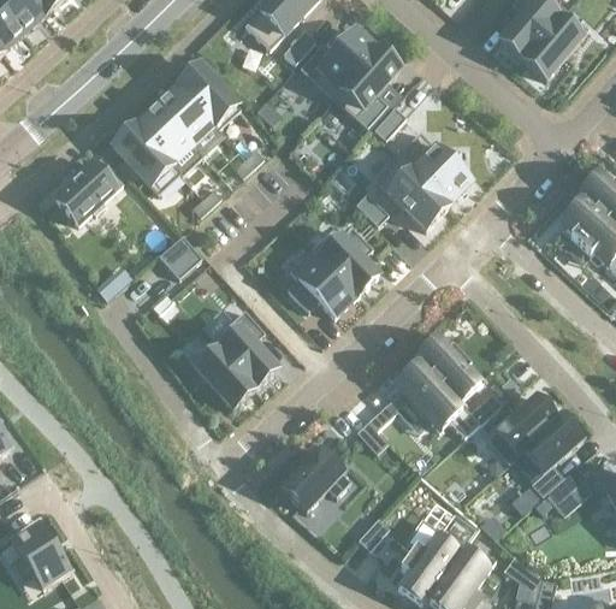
[(45,15),(31,0),(0,0),(0,7),(24,34),(45,15)]
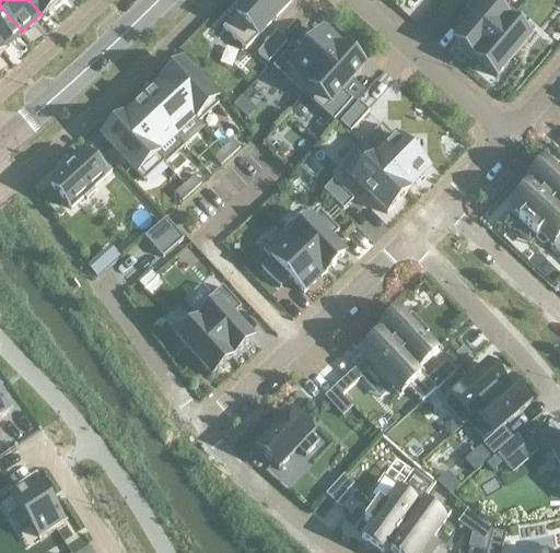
[(28,0),(41,13),(56,0),(28,0)]
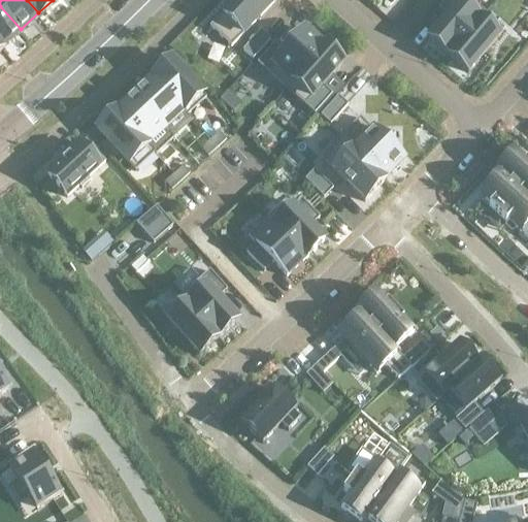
[(231,42),(271,0),(231,0),(210,23),(231,42)]
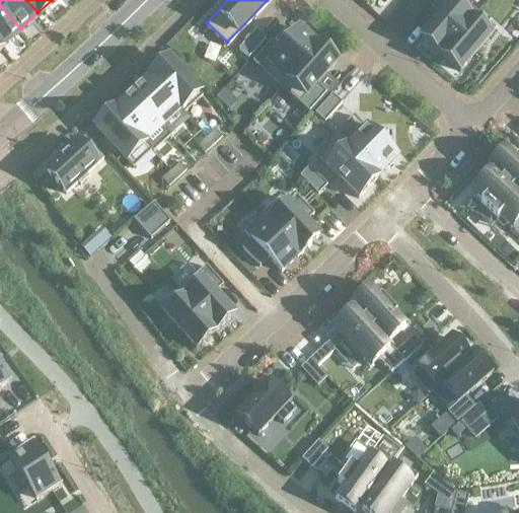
[(441,12),(422,34),(441,51),(476,9),(465,0),(435,0),(432,4),(441,12)]
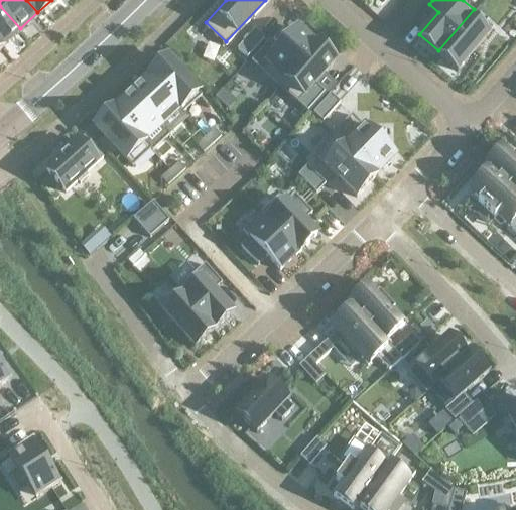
[(20,28),(0,6),(0,42),(2,44),(20,28)]
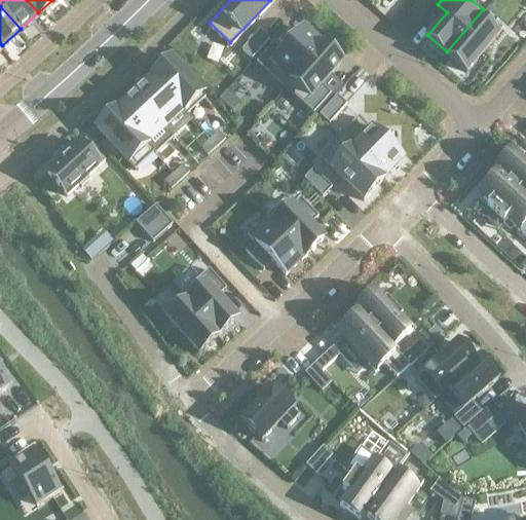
[(483,9),(447,51),(466,68),(479,53),(491,64),(503,49),(491,39),(502,26),(483,9)]
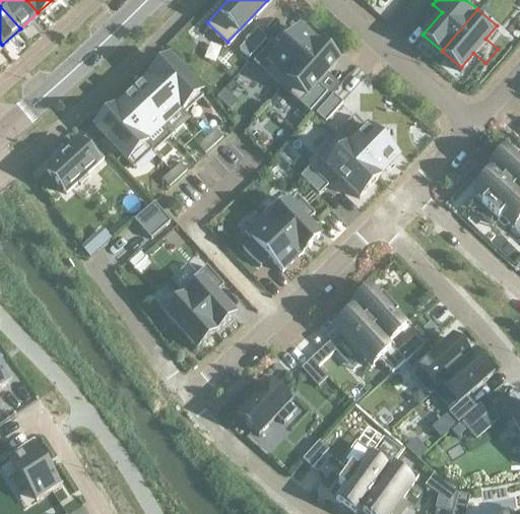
[(282,83),(318,42),(299,25),(279,48),(270,40),(254,58),(282,83)]
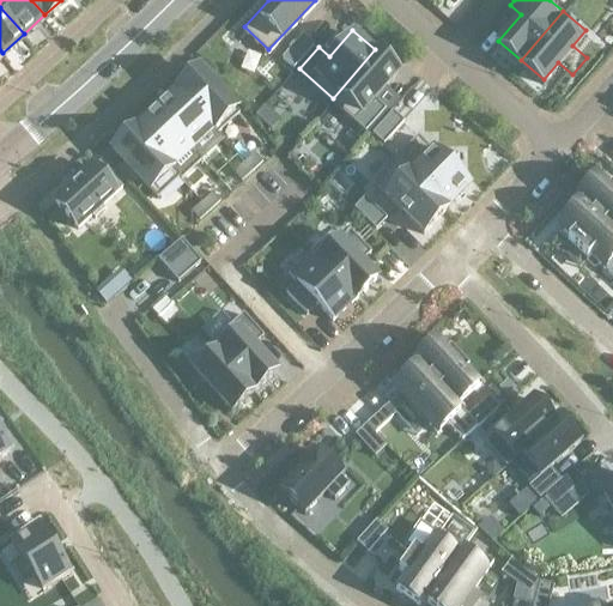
[(303,31),(283,54),(293,64),(314,41),(303,31)]
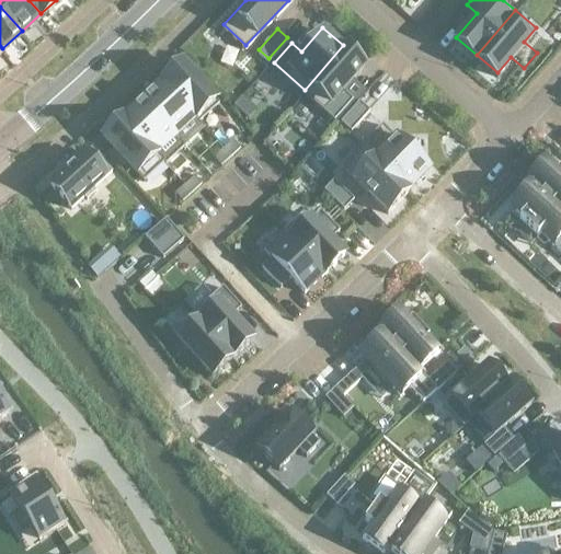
[(342,88),(364,64),(343,45),(305,90),(334,116),(352,95),(342,88)]
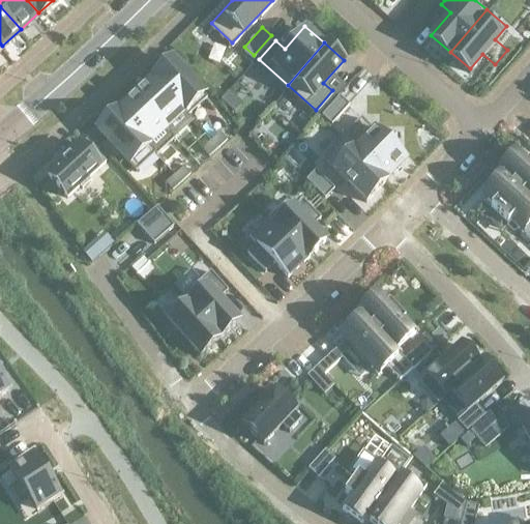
[(172,57),(153,75),(167,89),(187,112),(207,94),(172,57)]
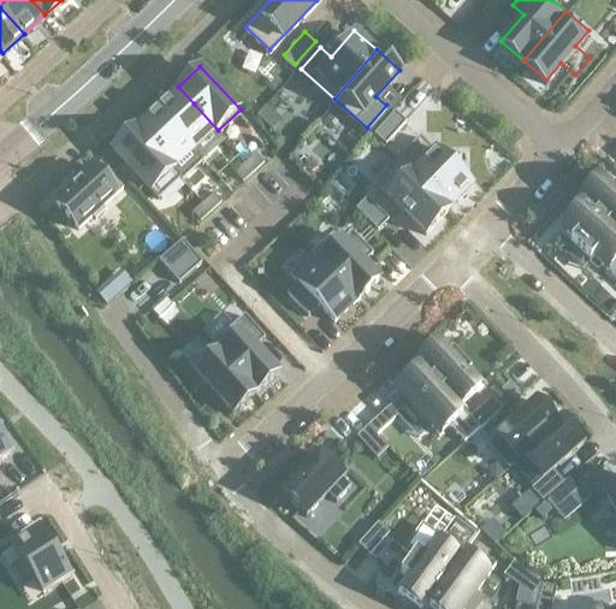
[(194,104),(178,87),(157,106),(172,123),(193,146),(213,126),(218,131),(218,130),(194,104)]
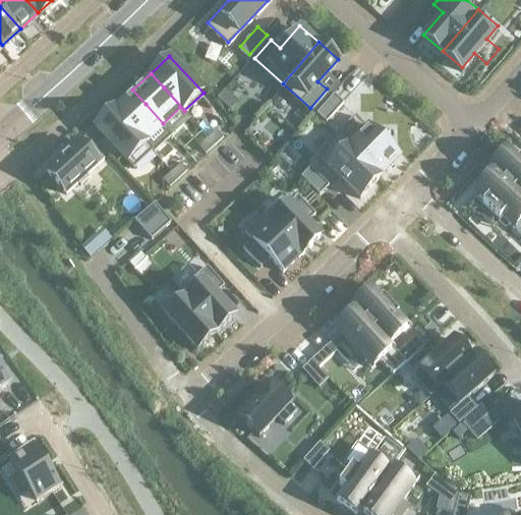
[(146,104),(132,90),(115,107),(128,121),(152,147),(153,147),(147,139),(163,123),(146,104)]
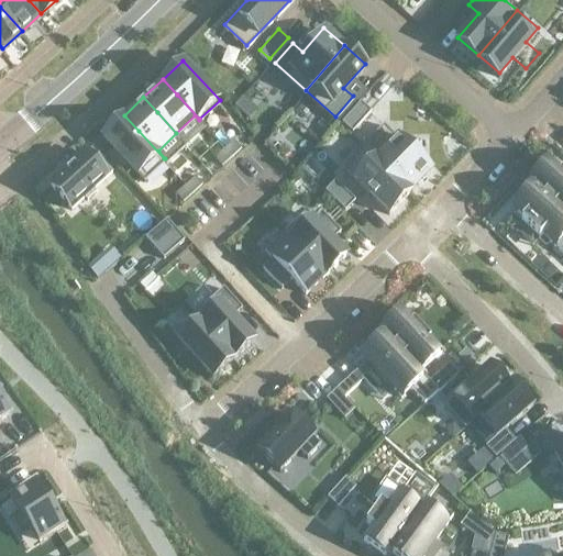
[(361,99),(342,120),(353,129),(371,108),(361,99)]
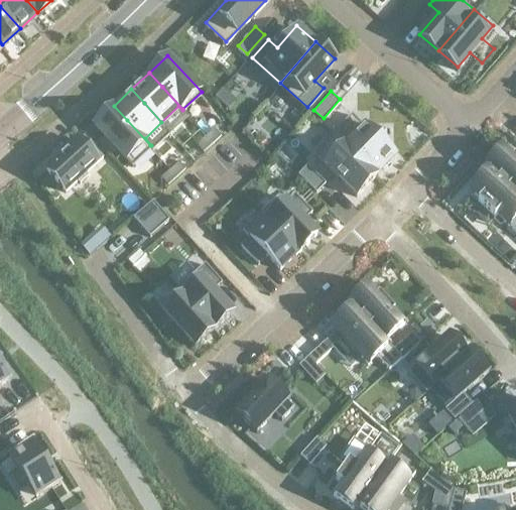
[(127,120),(114,106),(95,123),(132,162),(150,145),(127,120)]
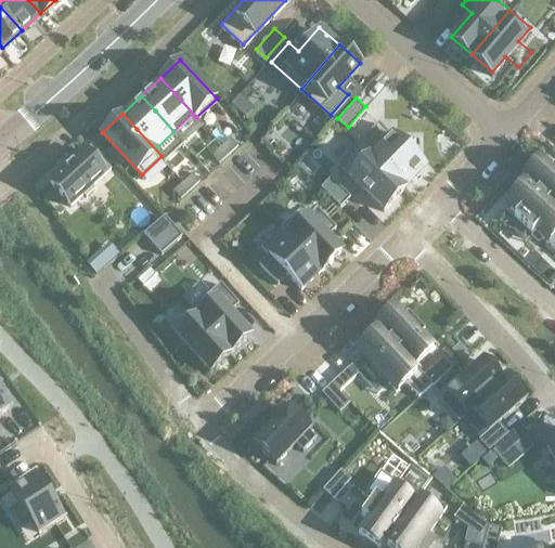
[(378,119),(358,141),(404,185),(425,165),(413,153),(415,151),(407,142),(403,144),(378,119)]
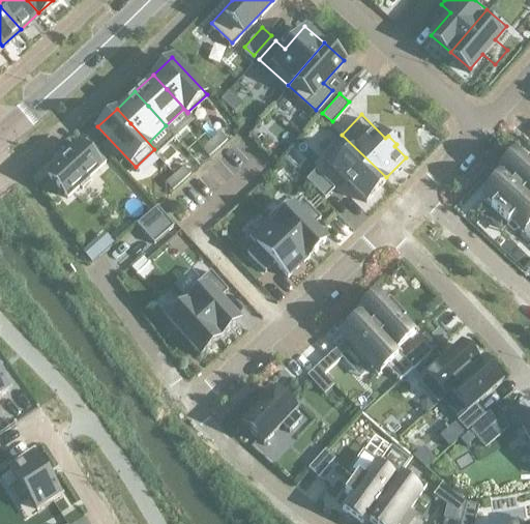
[(221,128),(211,137),(214,141),(217,144),(227,136),(221,128)]
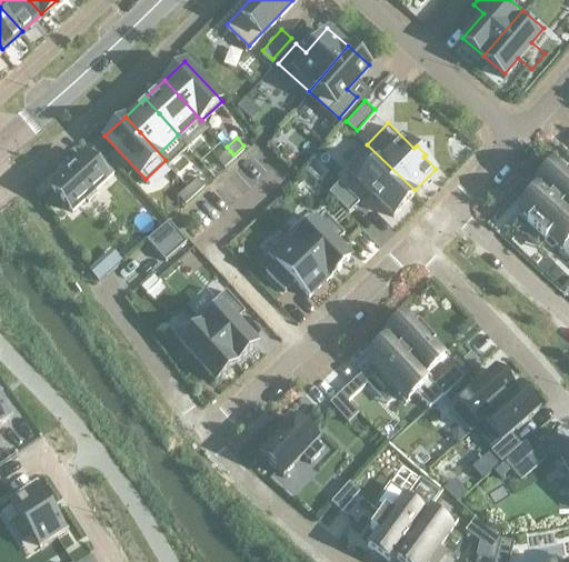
[(367,144),(346,166),(393,212),(415,190),(367,144)]
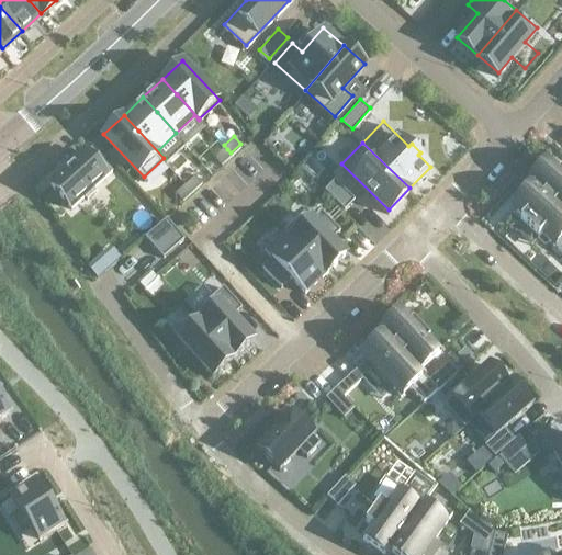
[(91,145),(51,182),(71,205),(85,193),(87,195),(97,187),(94,184),(112,168),(91,145)]
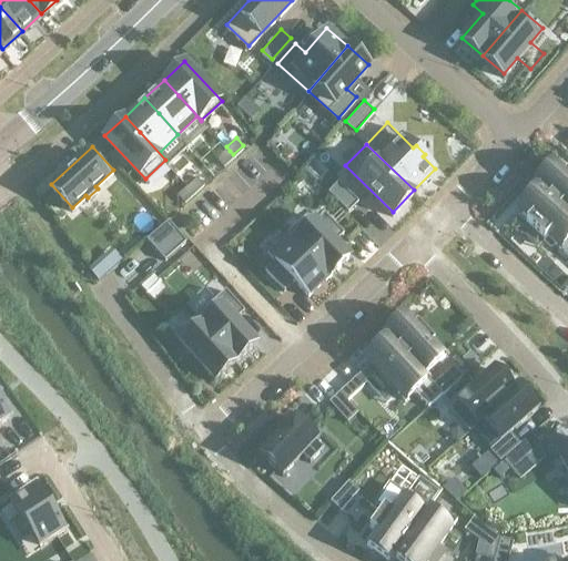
[(226,146),(216,155),(224,163),(233,154),(230,151),(226,146)]
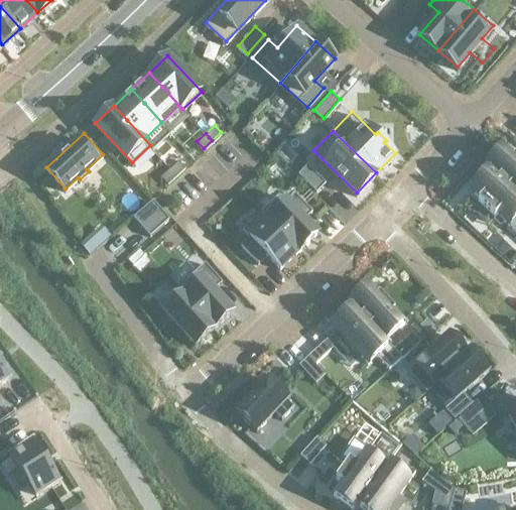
[(515,156),(504,145),(485,165),(489,169),(515,195),(515,156)]
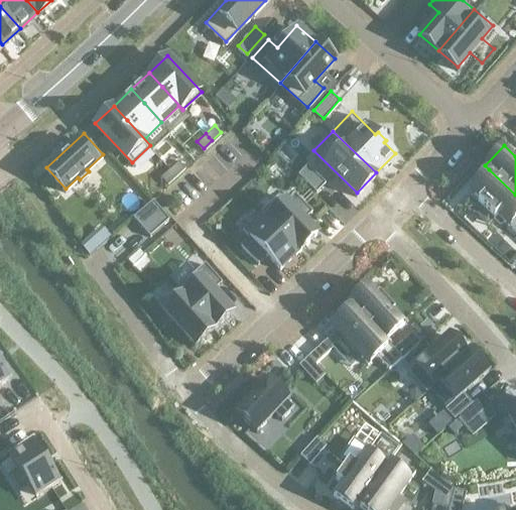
[(178,157),(169,166),(173,169),(176,173),(185,165),(178,157)]
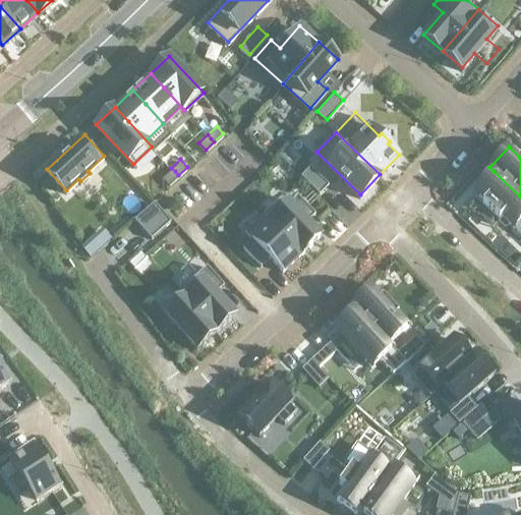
[(310,164),(301,173),(320,191),(329,182),(310,164)]
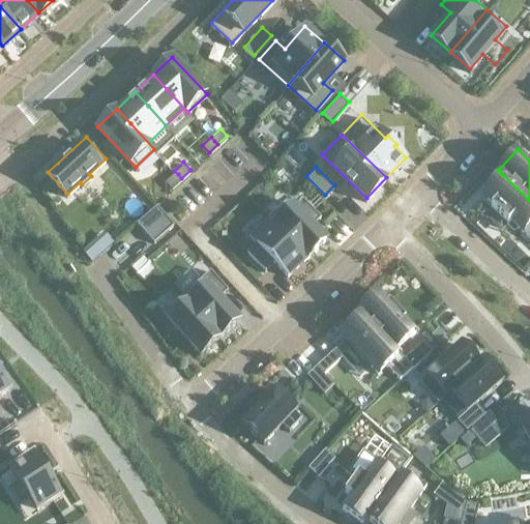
[(174,171),(166,179),(172,186),(181,178),(178,174),(174,171)]
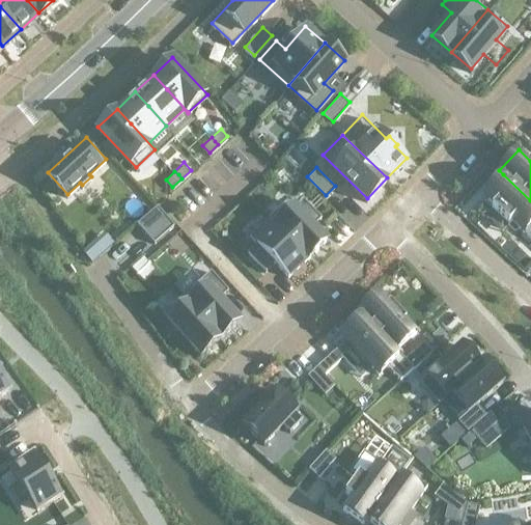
[(530,200),(503,174),(485,193),(495,202),(492,206),(508,222),(512,219),(530,237),(530,200)]
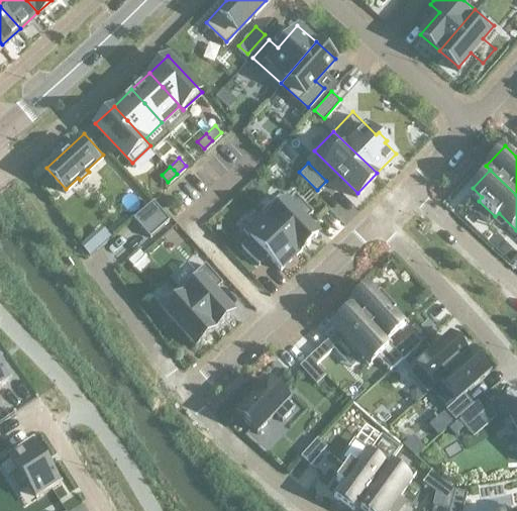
[(280,193),(262,210),(299,249),(317,232),(304,218),(312,209),(295,191),(286,200),(280,193)]
